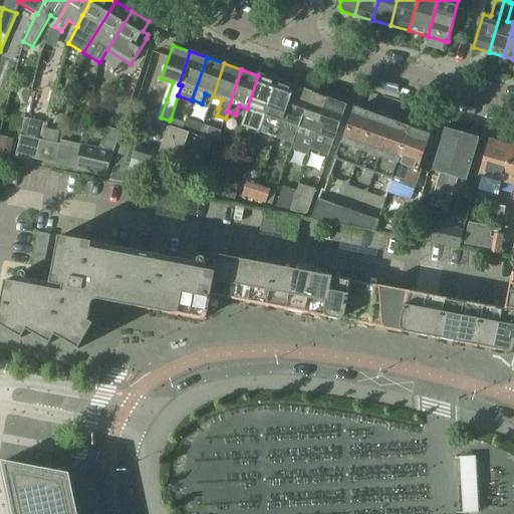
[(247,108),(240,126),(259,133),(277,82),(258,75),(247,108)]
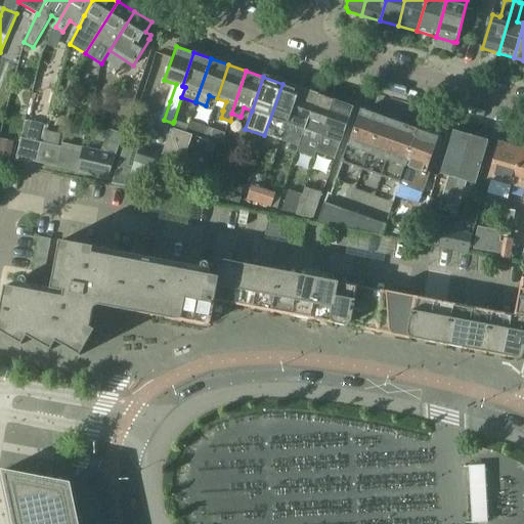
[(282,84),(264,135),(281,142),(288,123),(300,90),(282,84)]
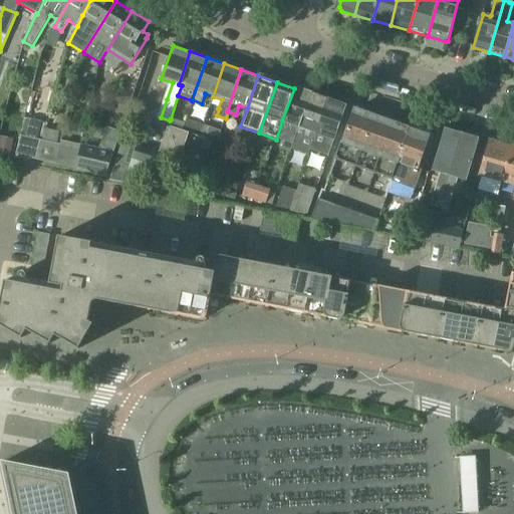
[(282,120),(276,140),(284,142),(281,150),(290,153),(291,150),(293,144),(299,126),(310,94),(309,93),(308,91),(303,89),(301,90),(294,88),(282,120)]
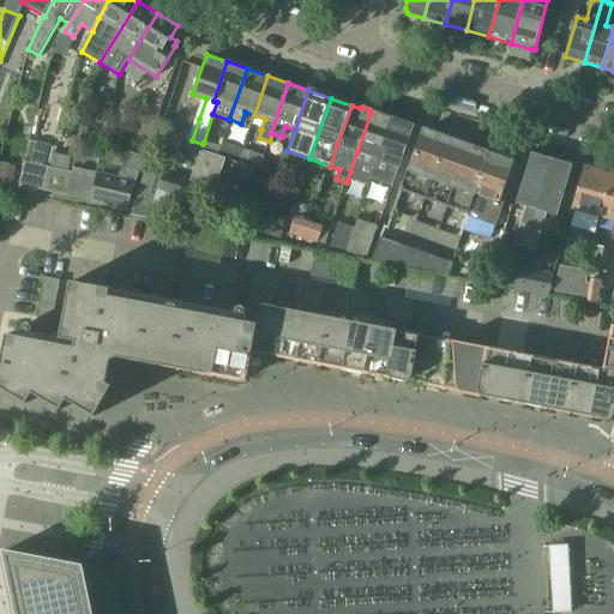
[(350,172),(348,179),(368,185),(371,178),(378,158),(391,120),(371,113),(357,151),(350,172)]
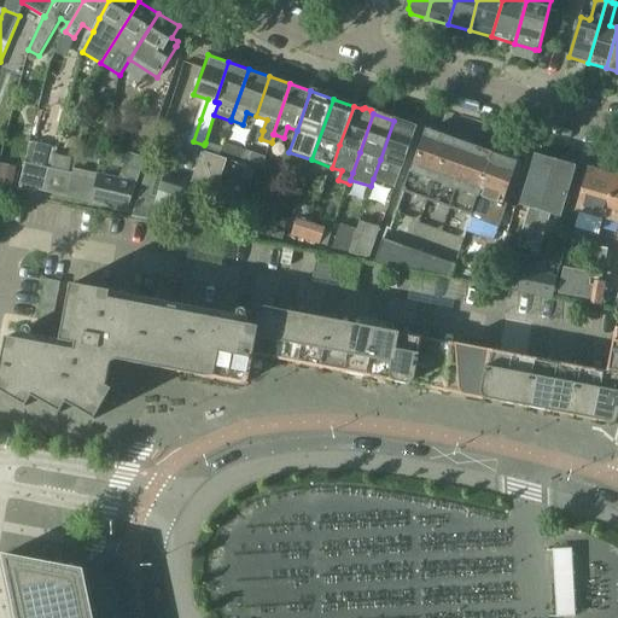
[(380,159),(373,179),(383,182),(394,186),(401,168),(415,128),(413,127),(412,124),(406,122),(402,123),(394,121),(380,159)]
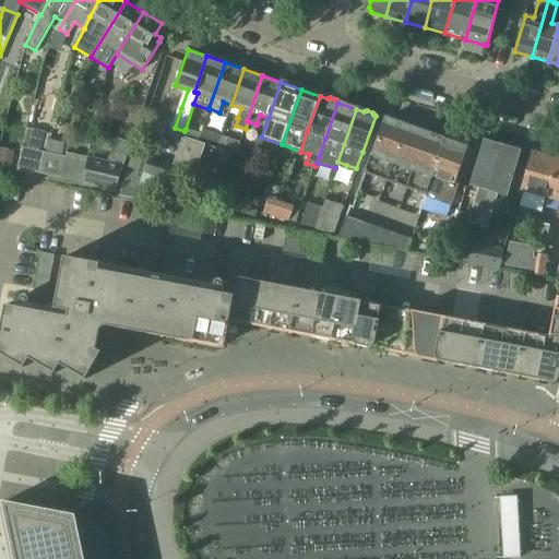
[(397,143),(403,126),(404,123),(389,118),(388,120),(385,119),(372,154),(371,154),(370,155),(364,174),(365,175),(388,182),(401,144),(397,143)]
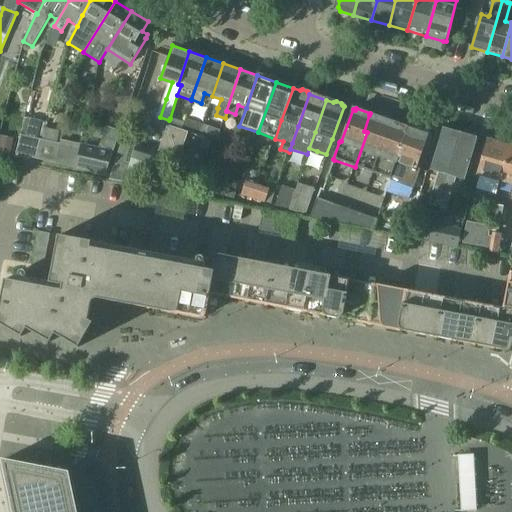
[(375,117),(369,115),(364,131),(367,132),(355,167),(372,173),(378,156),(390,122),(388,122),(389,120),(376,115),(375,117)]
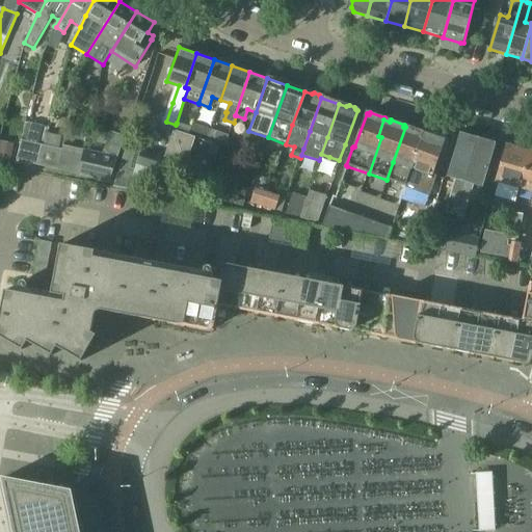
[(26,124),(18,161),(36,165),(46,128),(26,124)]
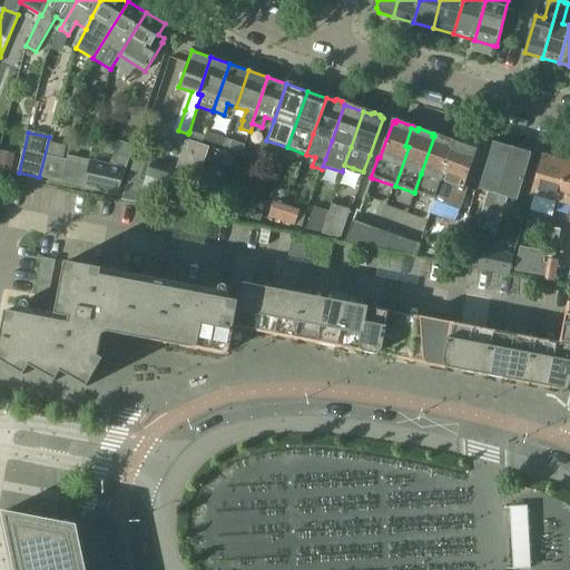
[(205,141),(222,147),(225,138),(207,133),(205,140),(205,141)]
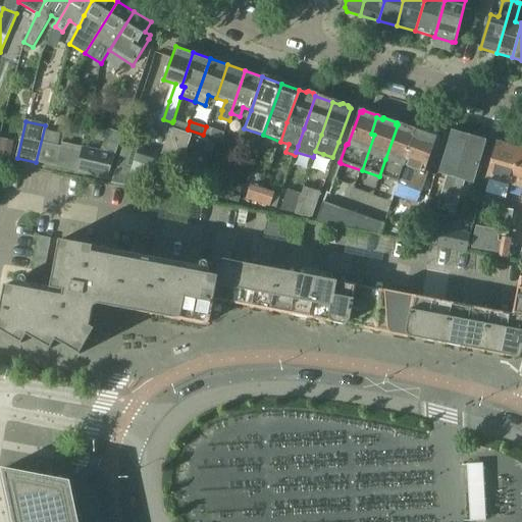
[(398,183),(399,183),(405,165),(417,132),(416,132),(398,124),(385,159),(379,176),(398,183)]
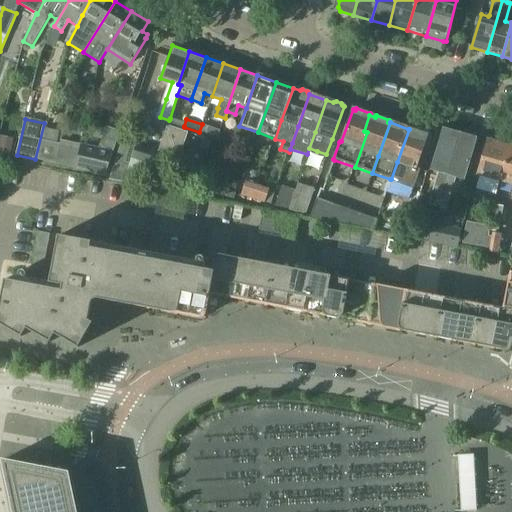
[(202,124),(199,132),(218,138),(220,131),(202,124)]
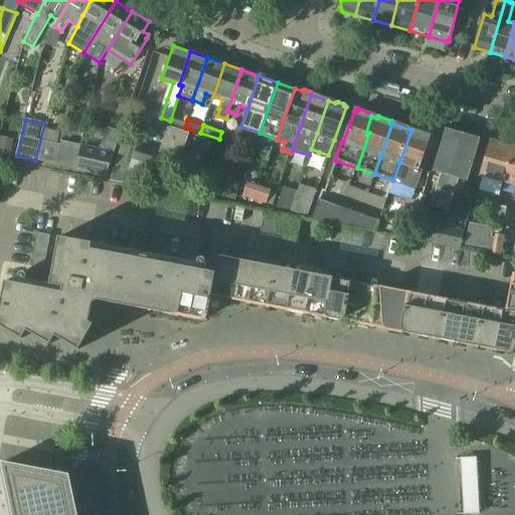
[(180,161),(189,133),(168,126),(168,128),(167,128),(158,155),(122,144),(109,181),(125,184),(129,172),(167,183),(174,160),(180,161)]
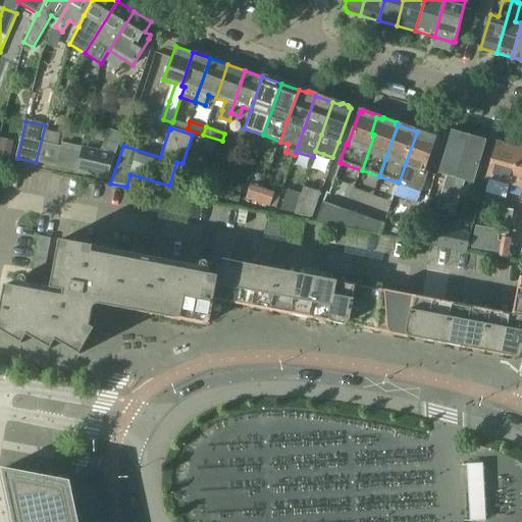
[(447,176),(436,208),(446,211),(448,212),(453,193),(469,136),(453,131),(439,174),(447,176)]
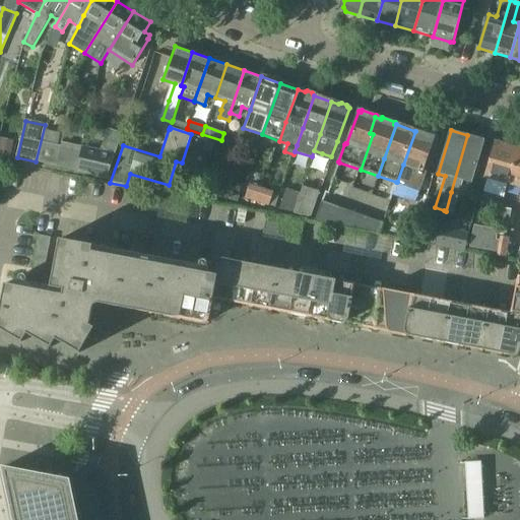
[(403,165),(397,182),(419,190),(426,173),(423,171),(434,138),(415,131),(403,165)]
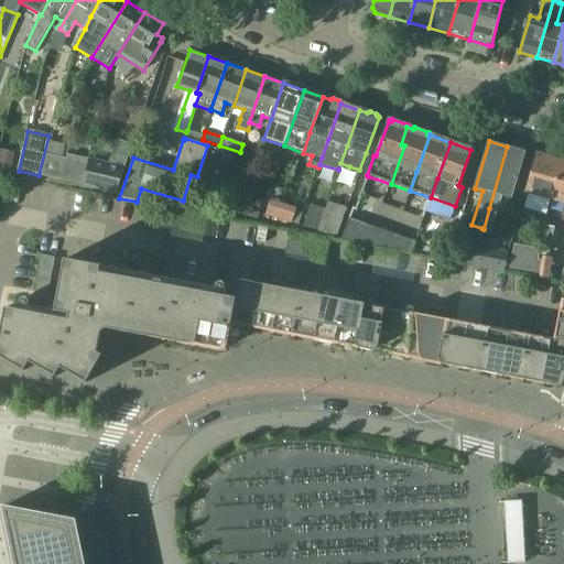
[(489,208),(484,229),(486,229),(491,231),(492,231),(502,196),(503,196),(512,198),(525,152),(507,147),(489,208)]
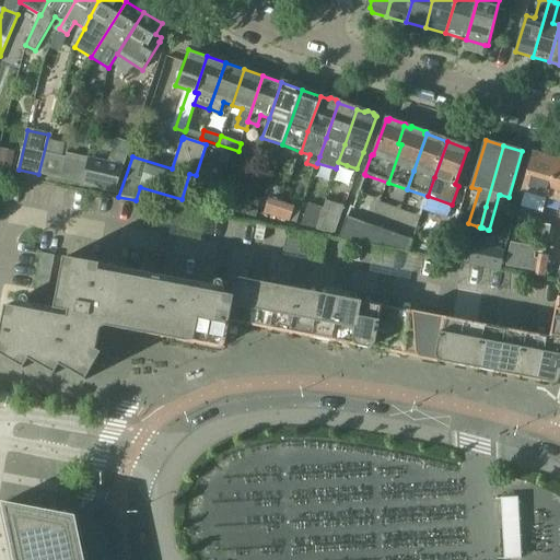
[(1,149),(0,151),(0,172),(10,175),(15,152),(1,149)]
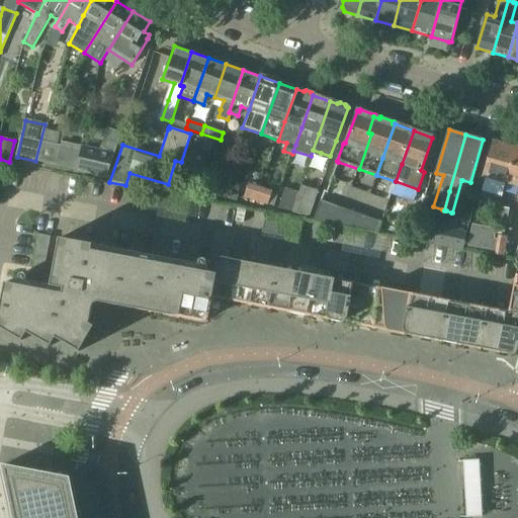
[(40,142),(36,161),(56,166),(61,146),(40,142)]
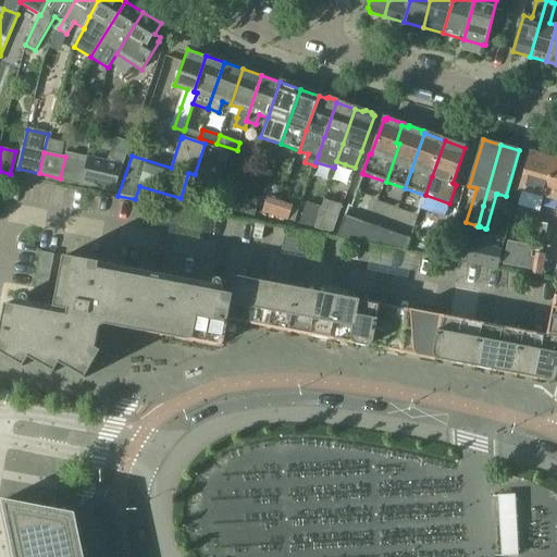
[(65,157),(60,178),(82,183),(87,158),(66,153),(65,157)]
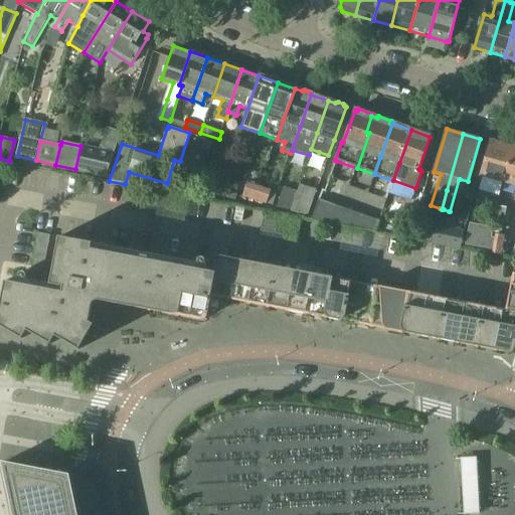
[(490,142),(481,172),(505,179),(514,146),(500,143),(500,145),(490,142)]
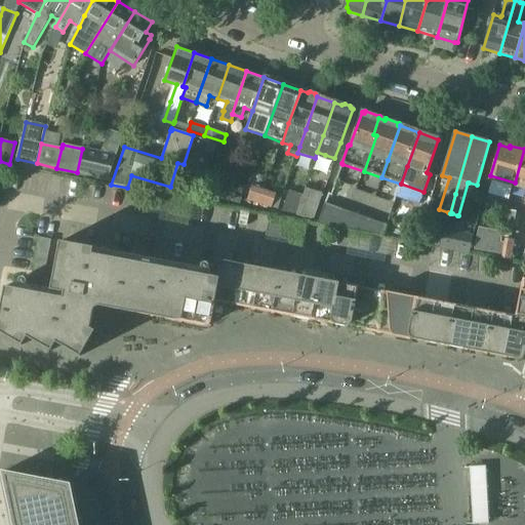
[(82,149),(77,172),(109,179),(116,156),(82,149)]
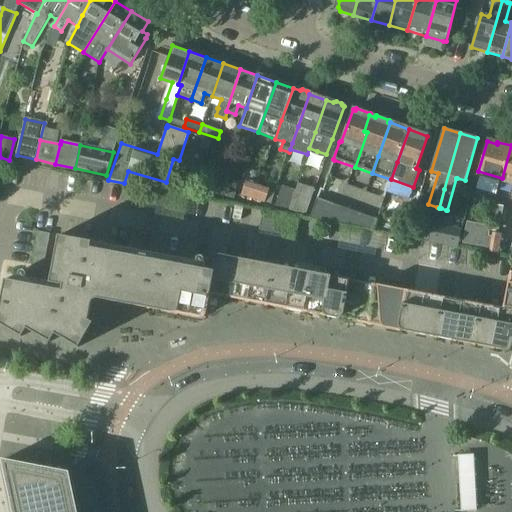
[(511,145),(502,178),(511,180),(511,145)]
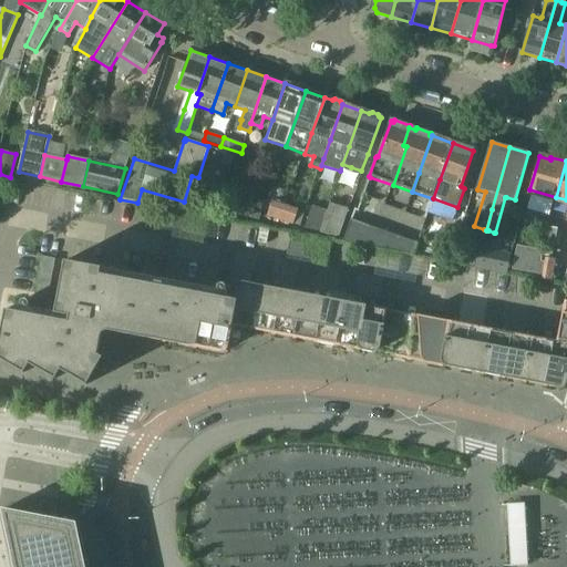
[(232,200),(229,213),(239,215),(241,204),(232,200)]
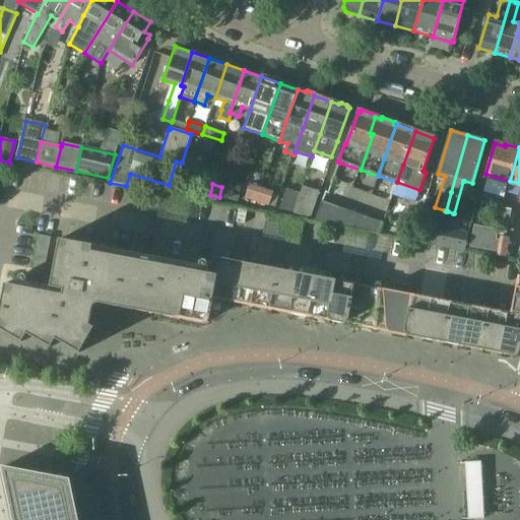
[(245,199),(258,203),(263,189),(249,184),(245,199)]
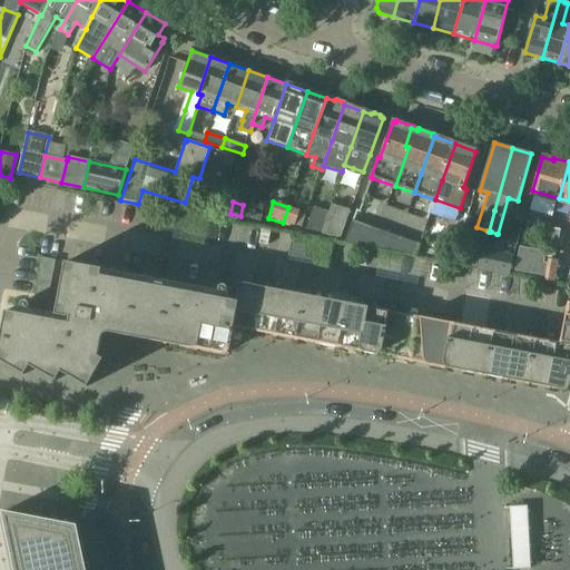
[(332,204),(330,212),(322,233),(340,236),(350,209),(332,204)]
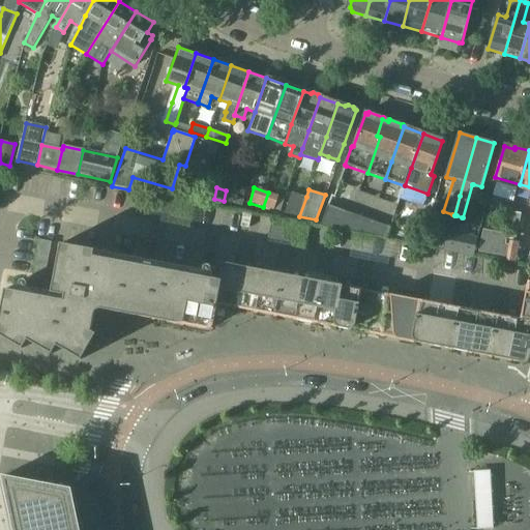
[(228,192),(225,201),(242,206),(244,196),(228,192)]
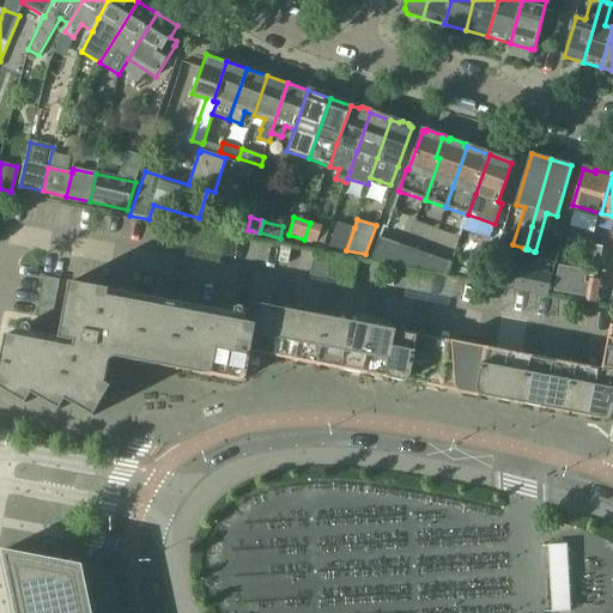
[(310,223),(304,240),(317,244),(323,226),(310,223)]
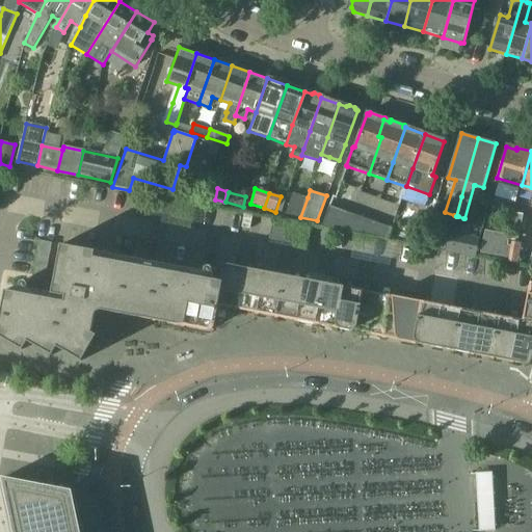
[(286,215),(300,217),(308,197),(293,193),(286,215)]
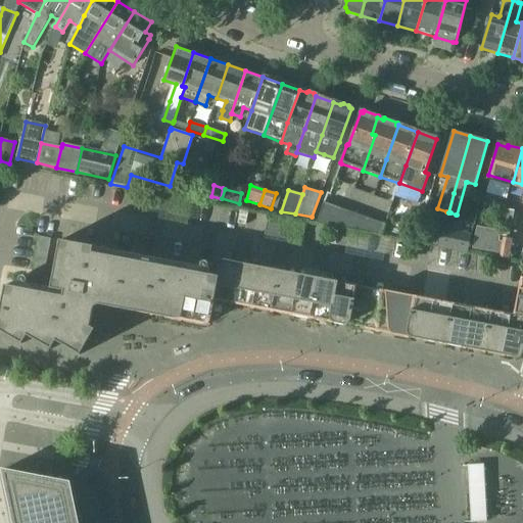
[(334,227),(341,208),(344,199),(330,193),(327,193),(317,224),(334,227)]
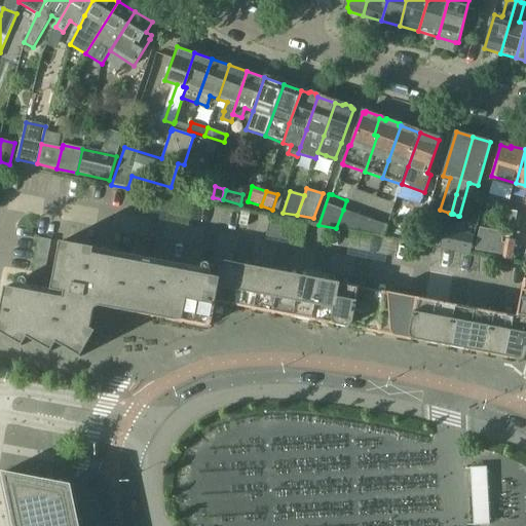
[(343,210),(336,228),(362,232),(367,219),(343,210)]
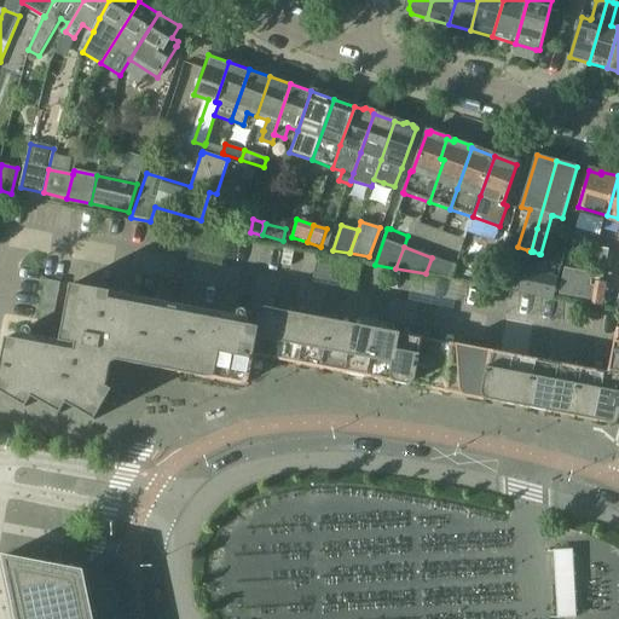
[(611,250),(601,248),(595,279),(611,282),(612,275),(607,273),(611,250)]
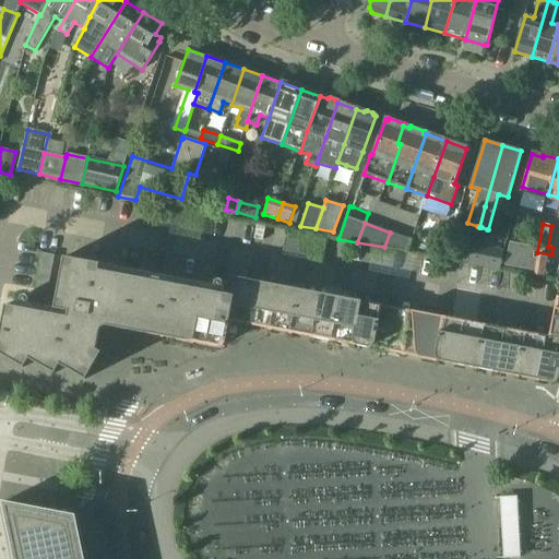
[(408,251),(413,240),(390,233),(384,247),(408,251)]
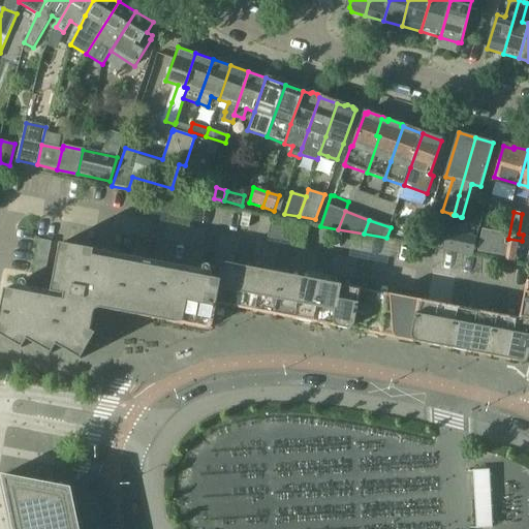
[(428,223),(425,234),(423,244),(442,248),(447,227),(428,223)]
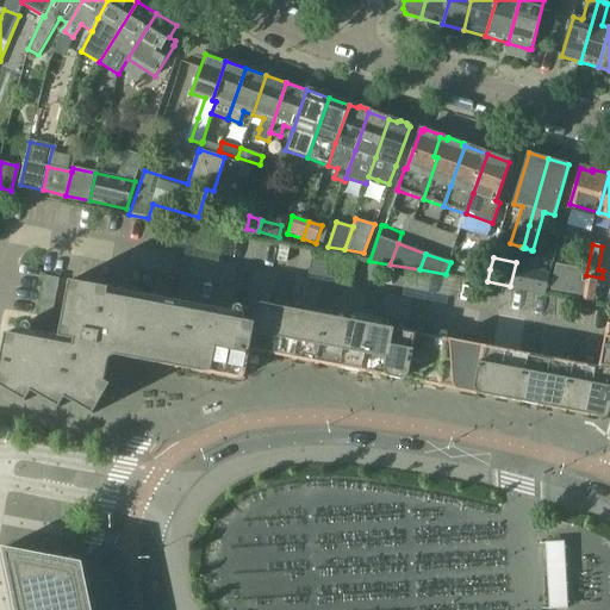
[(551,291),(583,297),(585,281),(583,280),(585,269),(586,260),(576,259),(574,267),(556,263),(551,291)]
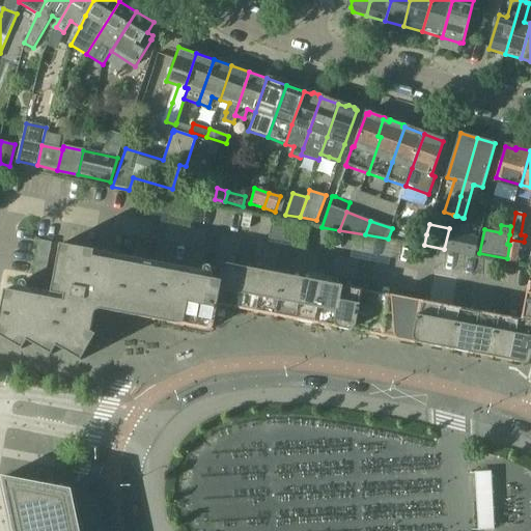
[(45,280),(52,243),(39,241),(32,278),(45,280)]
